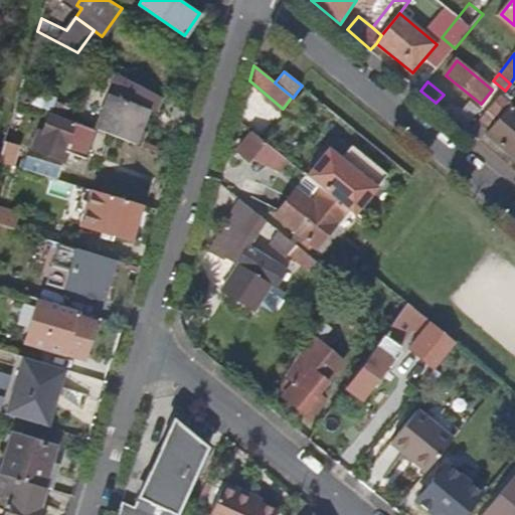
[(142,130),(150,110),(110,95),(97,129),(98,129),(136,145),(142,130)]
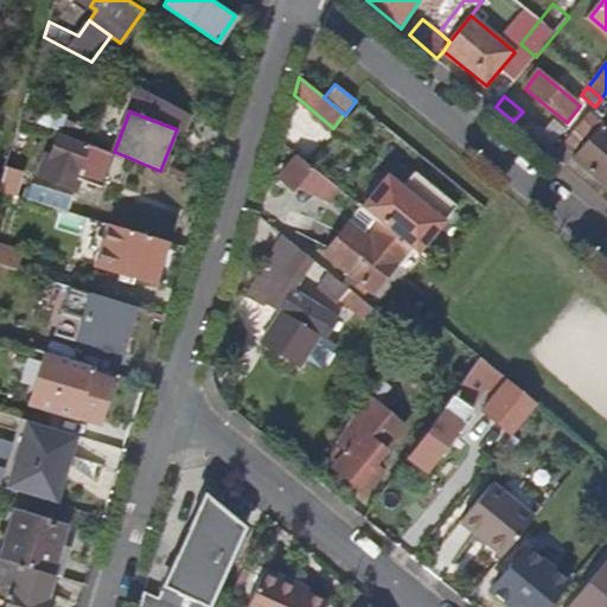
[(606,180),(606,126),(589,113),(579,127),(593,139),(576,158),(606,183),(606,180)]
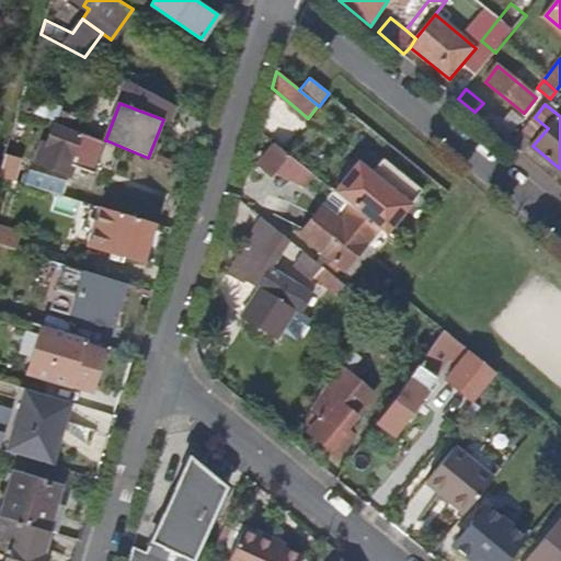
[(507,138),(524,118),(513,110),(502,123),(490,113),(484,119),(507,138)]
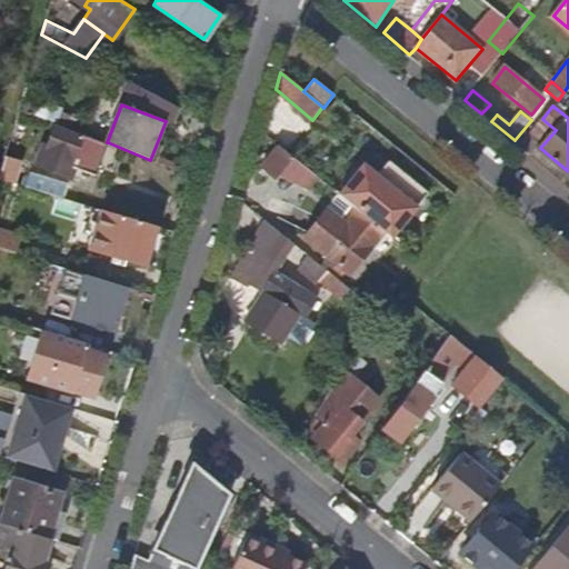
[(97,175),(108,142),(107,142),(81,132),(80,137),(53,128),(47,149),(42,148),(37,168),(75,180),(78,169),(97,175)]
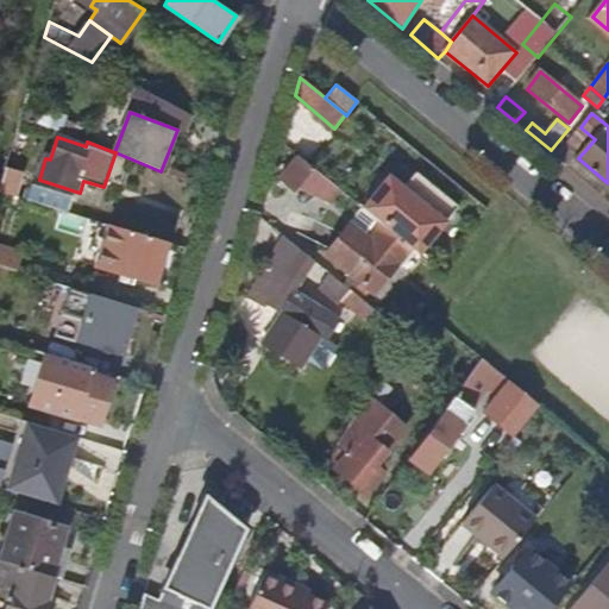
[(569,165),(578,154),(566,144),(557,156),(569,165)]
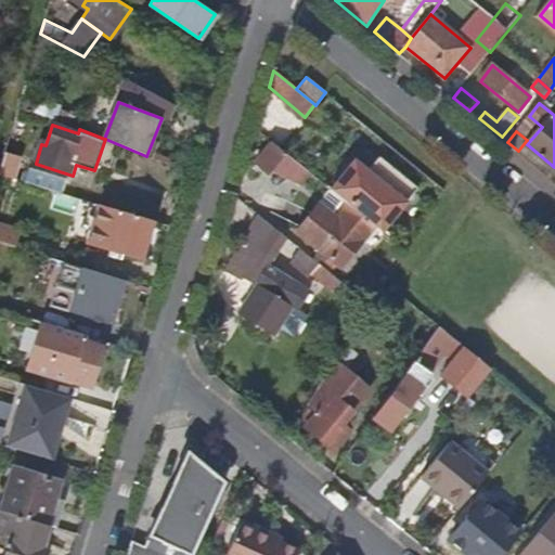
[(154,158),(159,142),(153,140),(146,156),(154,158)]
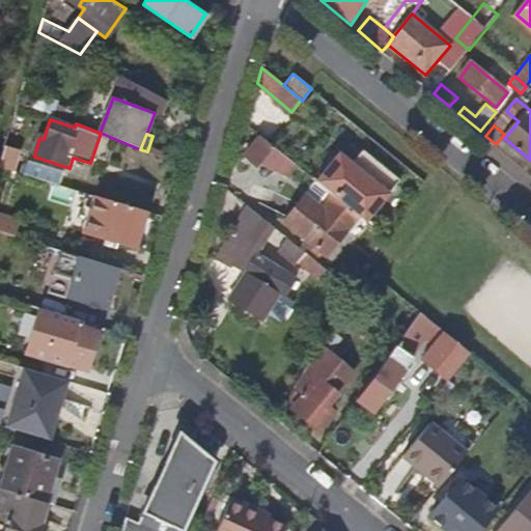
[(257,166),(272,147),(258,136),(243,156),(257,166)]
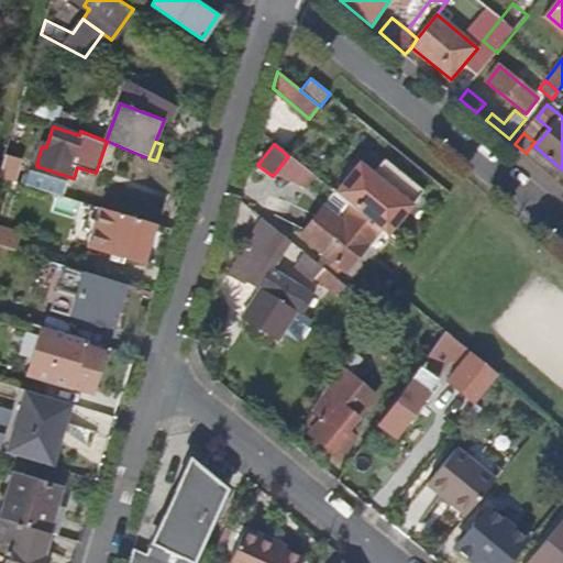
[(0,175),(11,179),(19,157),(4,152),(0,166),(0,175)]
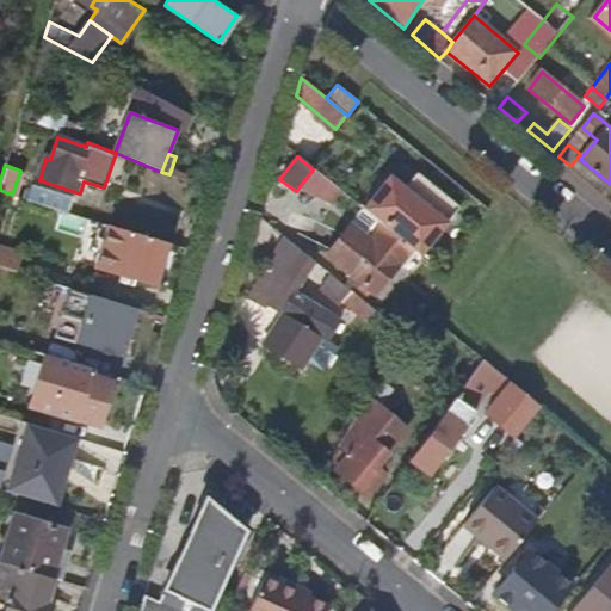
[(68,211),(72,197),(34,185),(31,191),(24,190),(22,197),(68,211)]
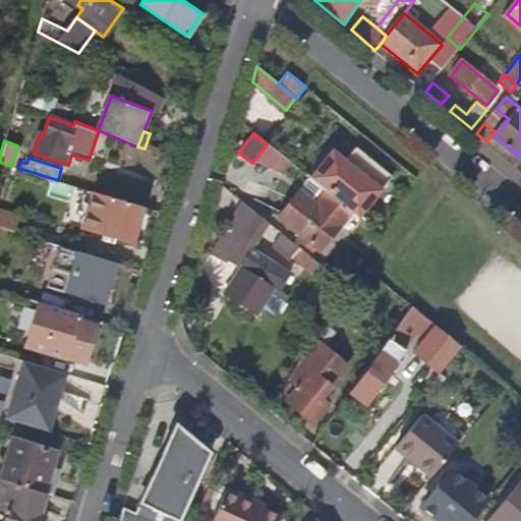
[(356,219),(387,181),(359,158),(328,195),(350,213),(356,219)]
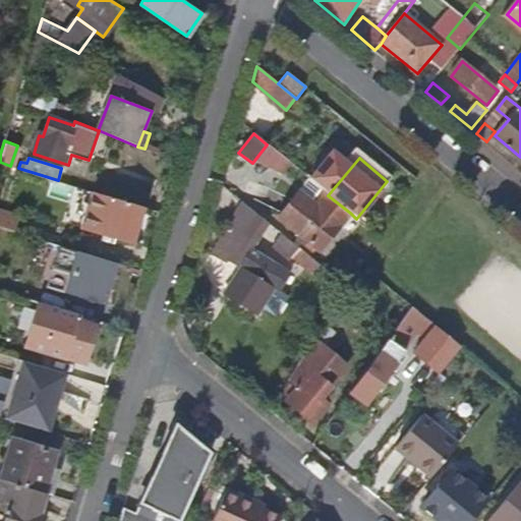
[(320,250),(350,213),(328,195),(323,190),(312,204),(297,191),(277,216),(320,250)]
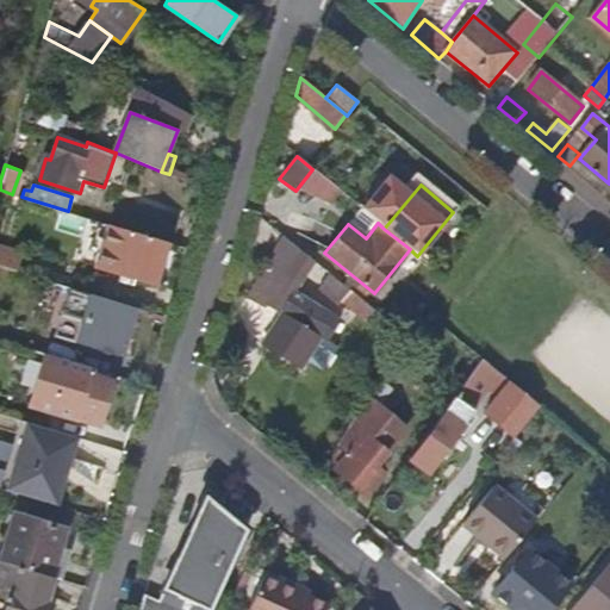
[(167,242),(109,224),(95,265),(155,284),(167,242)]
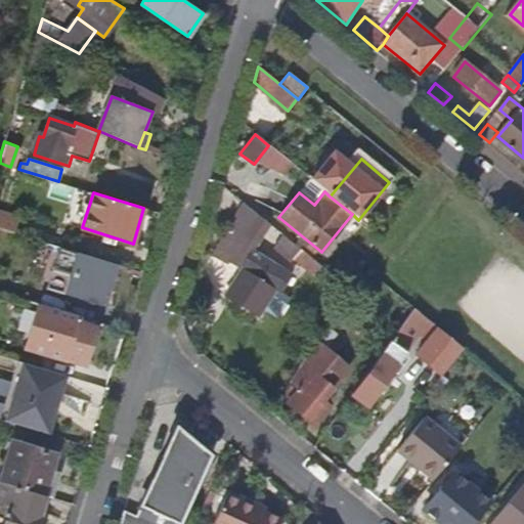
[(292,275),(254,250),(269,222),(243,201),(214,256),(228,264),(229,262),(242,269),(226,295),(260,315),(275,289),(280,293),(292,275)]
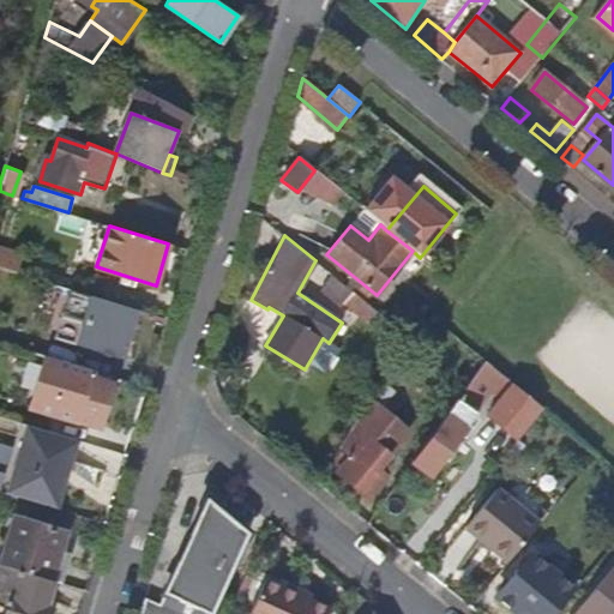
[(16,272),(20,256),(0,248),(0,268),(14,272),(16,272)]
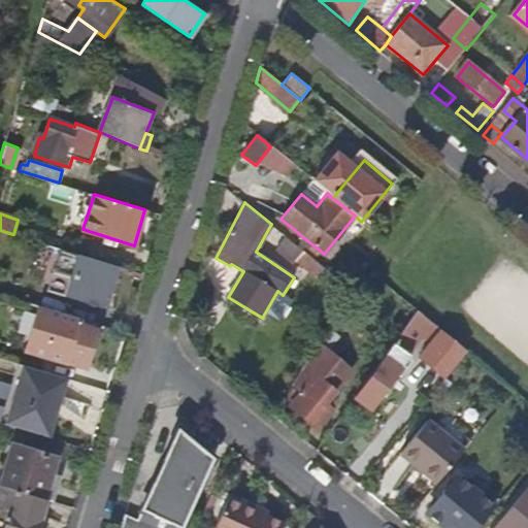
[(303,251),(281,232),(274,240),(297,258),(303,251)]
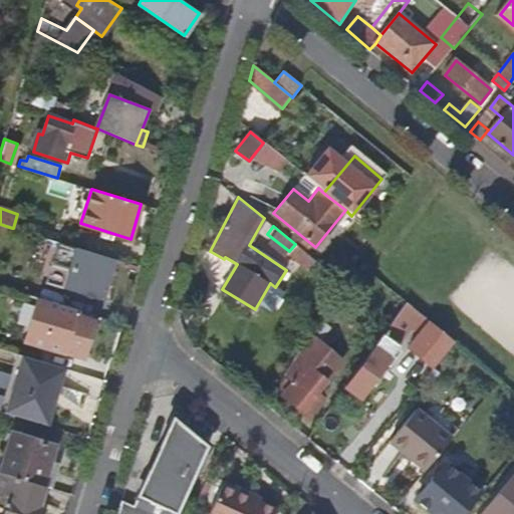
[(103,299),(115,258),(58,241),(51,264),(70,269),(65,288),(103,299)]
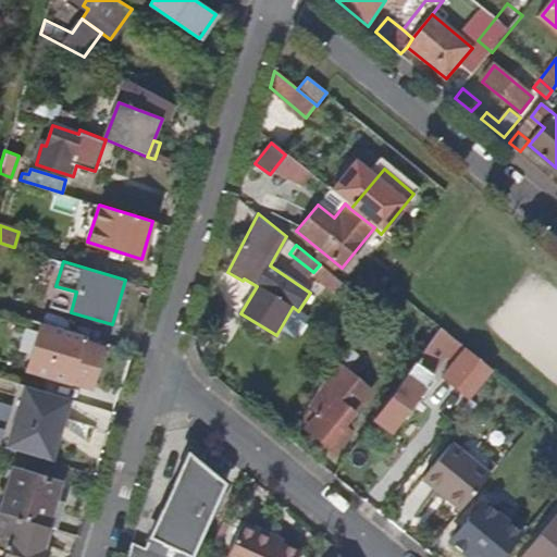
[(342,282),(320,264),(313,272),(312,274),(334,292),(342,282)]
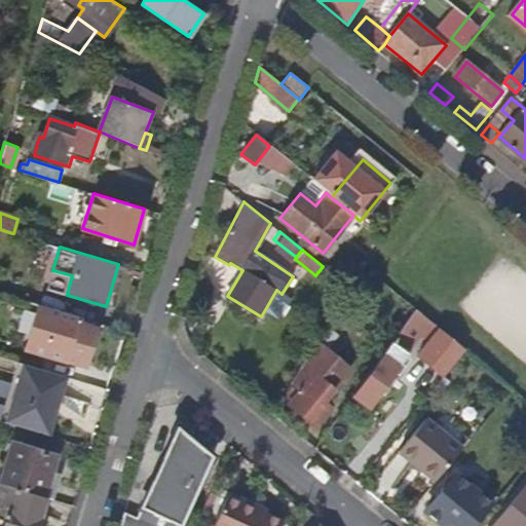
[(76,323),(78,315),(40,304),(31,336),(68,347),(64,361),(85,367),(97,329),(76,323)]
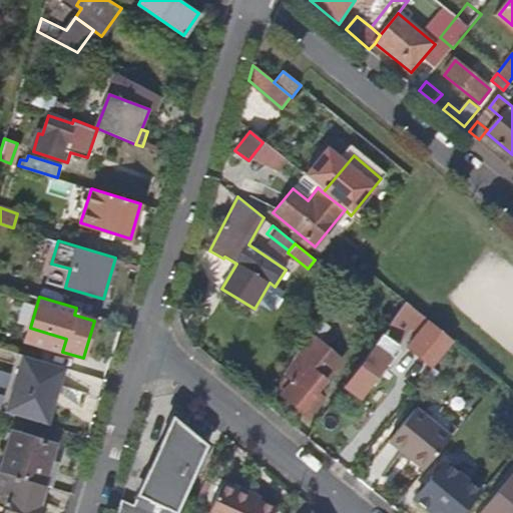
[(421,314),(407,303),(399,313),(413,324),(421,314)]
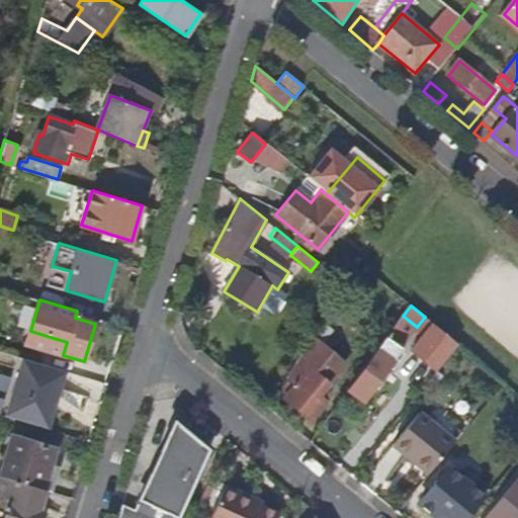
[(456,345),(434,328),(436,326),(425,317),(417,327),(403,316),(348,391),(364,402),(404,348),(403,346),(406,344),(436,368),(456,345)]
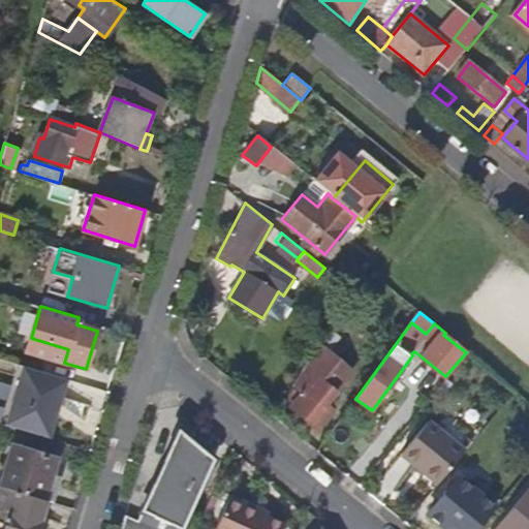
[(327,405),(351,373),(318,346),(292,386),(300,392),(298,394),(301,396),(292,407),(319,429),(330,415),(329,414),(332,410),(327,405)]
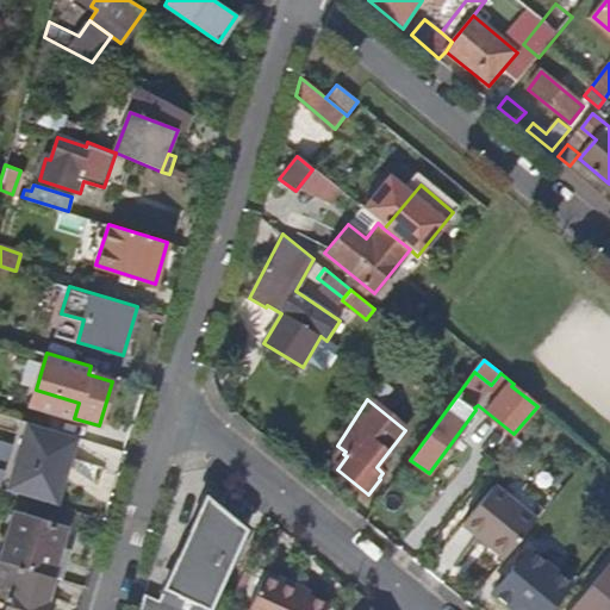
[(0,487),(5,490),(25,421),(18,418),(0,479),(0,487)]
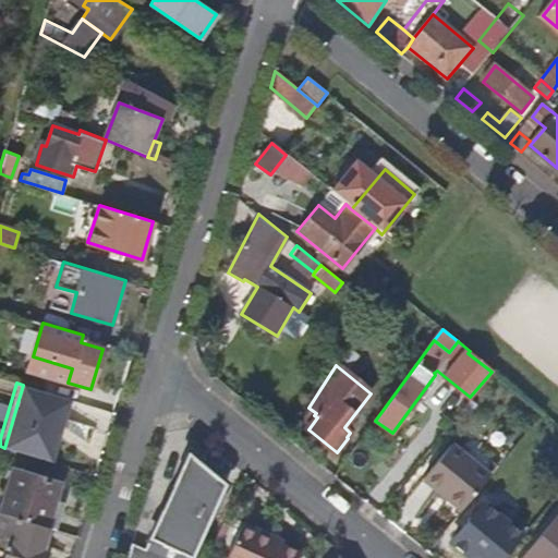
[(62,424),(70,399),(23,385),(4,448),(51,462),(59,437),(52,436),(57,422),(62,424)]
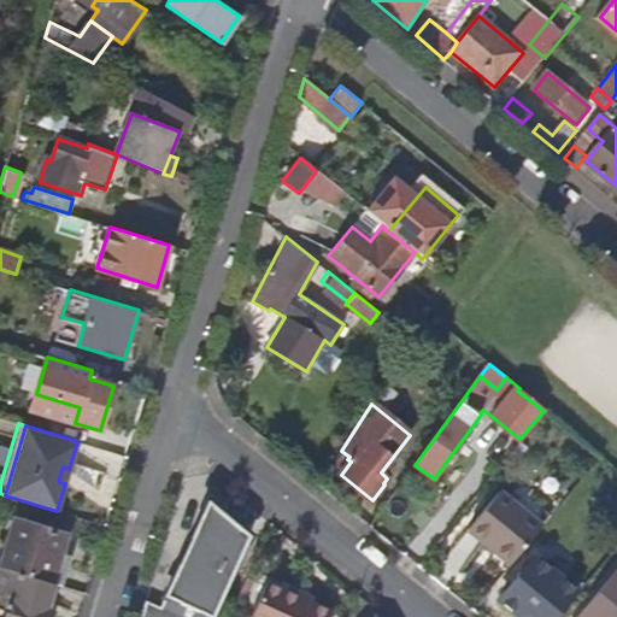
[(65,483),(69,469),(63,466),(58,482),(65,483)]
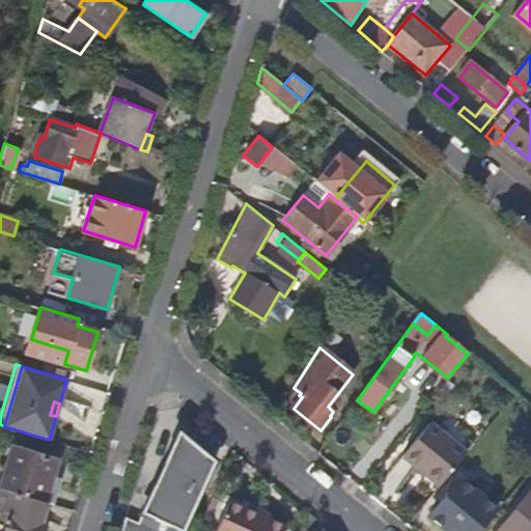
[(466,454),(429,424),(402,456),(439,486),(466,454)]
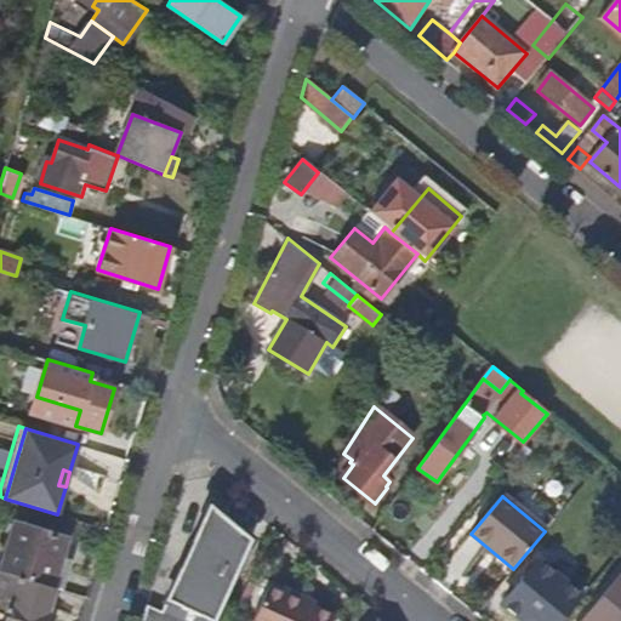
[(214,620),(250,537),(208,503),(161,610),(147,603),(141,620),(206,620),(209,619),(214,620)]
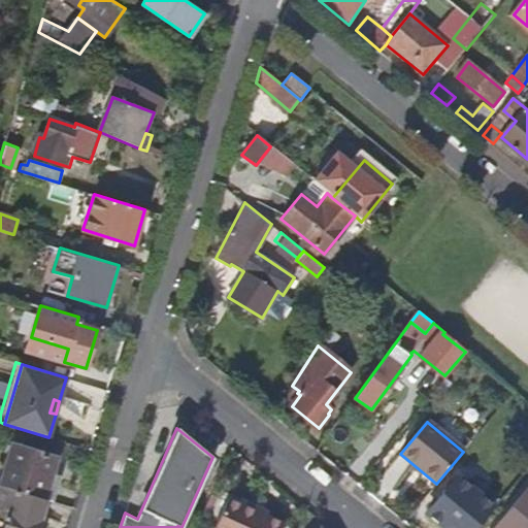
[(50,497),(62,459),(25,448),(24,450),(18,448),(6,484),(50,497)]
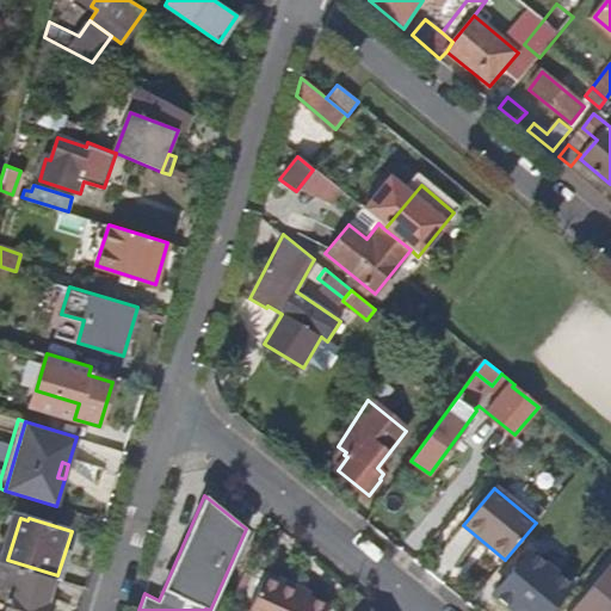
[(550,590),(561,578),(530,553),(494,594),(513,610),(532,610),(536,608),(550,590)]
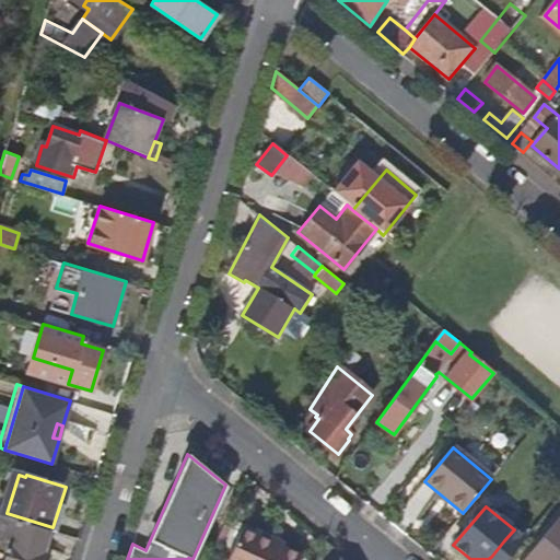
[(559,559),(559,514),(522,559),(559,559)]
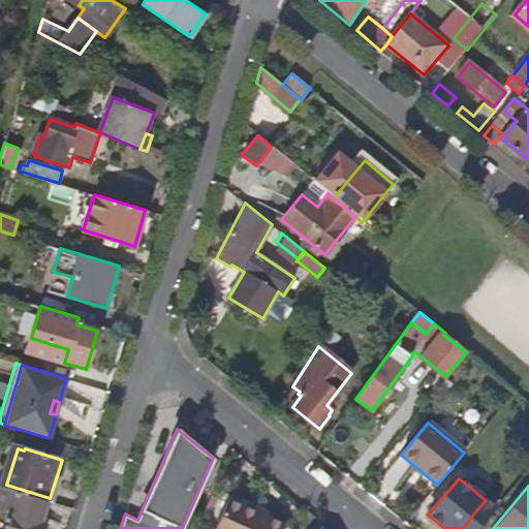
[(38,522),(45,500),(0,487),(0,515),(5,518),(1,528),(41,528),(39,526),(40,523),(38,522)]
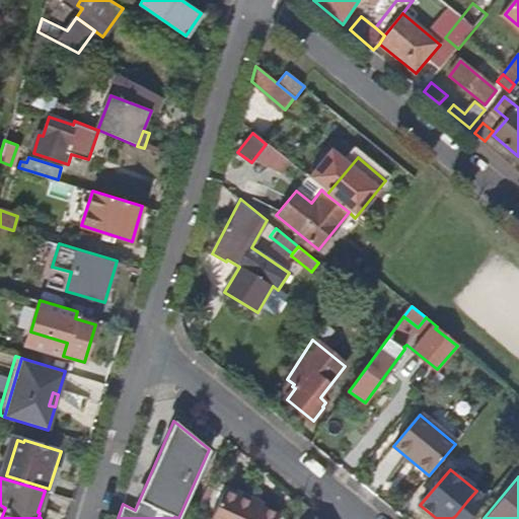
[(275,518),(277,516),(260,508),(249,504),(251,499),(224,487),(209,518),(275,518)]
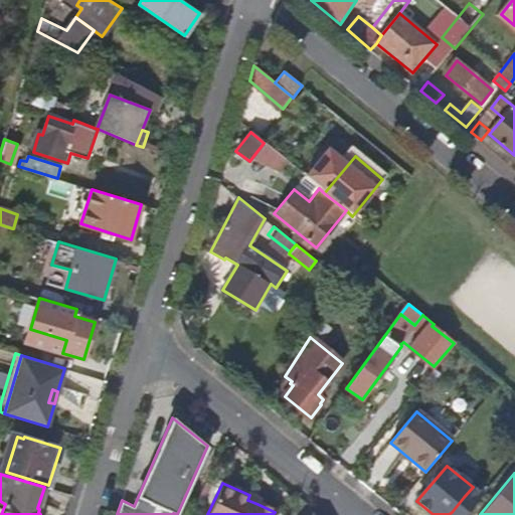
[(258,504),(260,499),(249,495),(247,500),(258,504)]
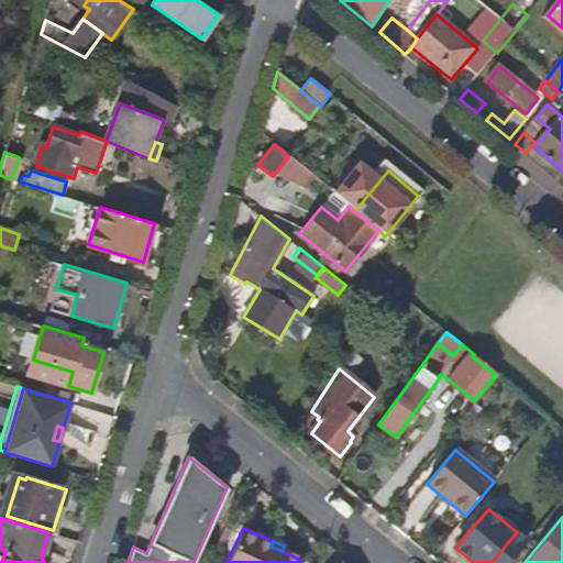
[(497,562),(509,562),(518,552),(507,543),(494,560),(497,562)]
